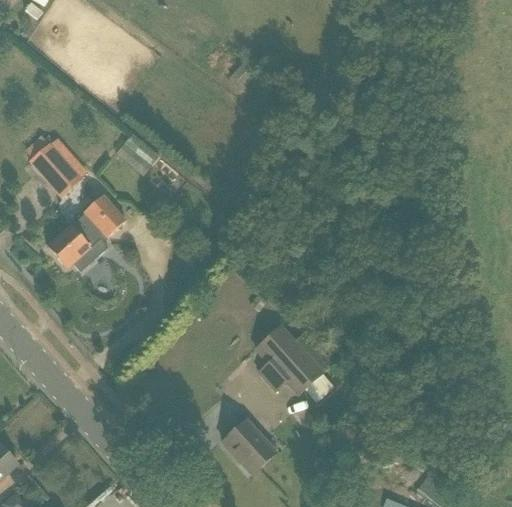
[(42,136),(27,149),(33,156),(28,160),(61,196),(82,178),(80,176),(50,142),(49,141),(48,142),(42,136)]
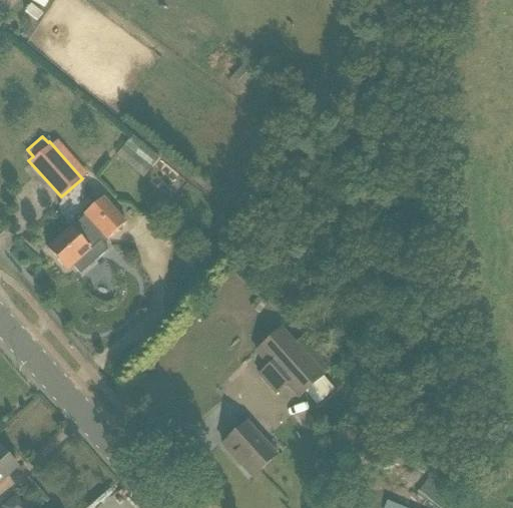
[(51,241),(47,245),(66,268),(71,265),(72,263),(80,271),(107,246),(100,238),(103,234),(106,237),(126,219),(123,216),(104,194),(99,198),(84,211),(85,212),(71,224),(70,224),(62,232),(51,241)]
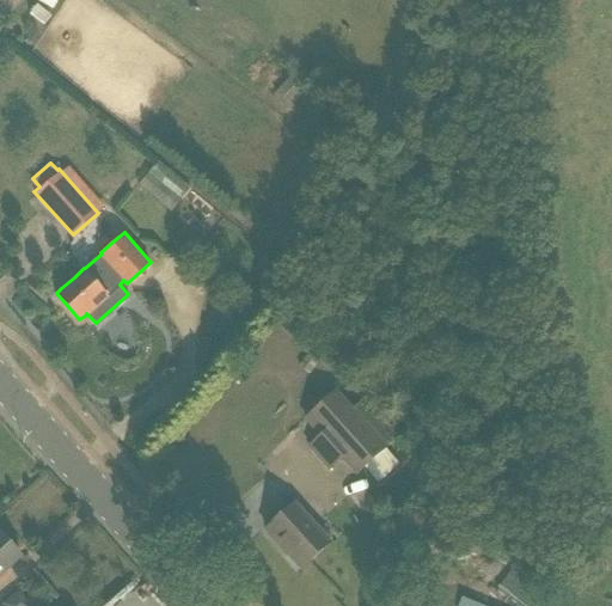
[(308,349),(298,362),(308,371),(318,357),(308,349)]
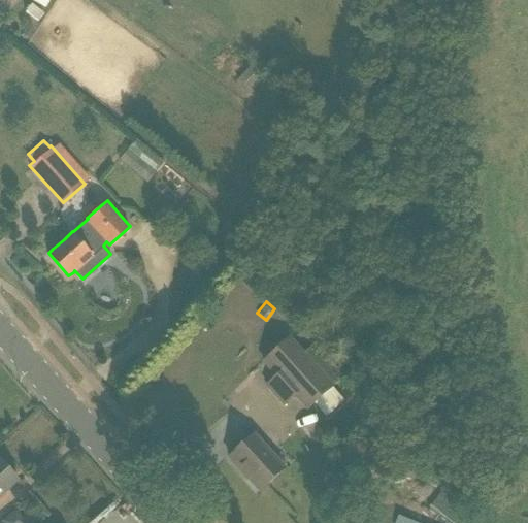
[(294,392),(306,405),(342,372),(314,340),(304,350),(290,333),(261,360),(274,377),(267,383),(284,401),(294,392)]
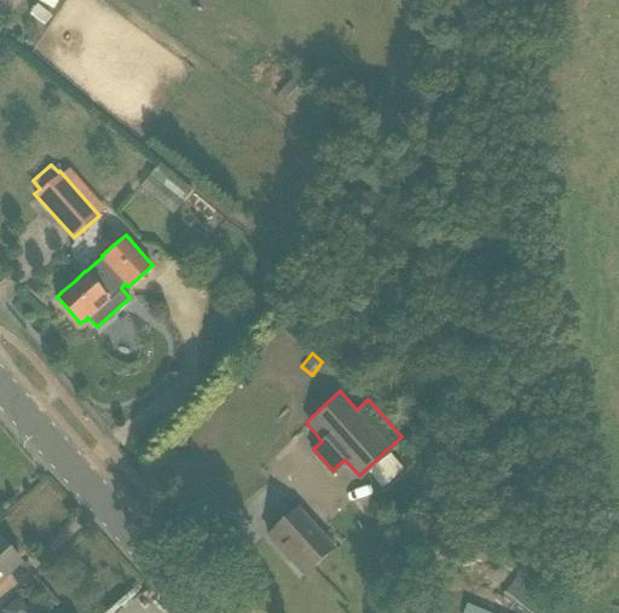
[(372,499),(372,513),(386,514),(387,499),(372,499)]
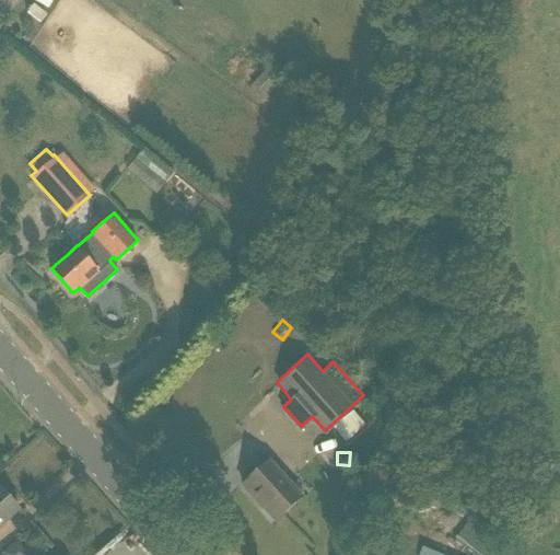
[(243,482),(276,518),(302,494),(269,458),(243,482)]
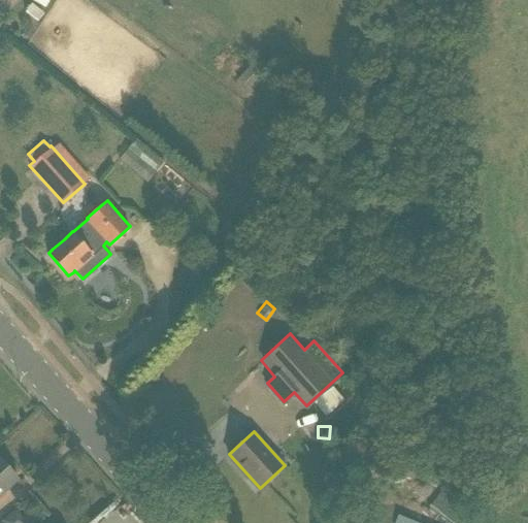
[(0,492),(2,491),(18,477),(0,456),(0,492)]
